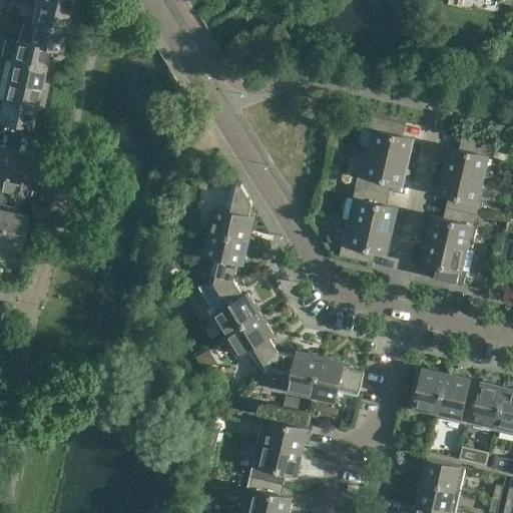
[(71,11),(73,0),(36,0),(36,3),(71,11)]
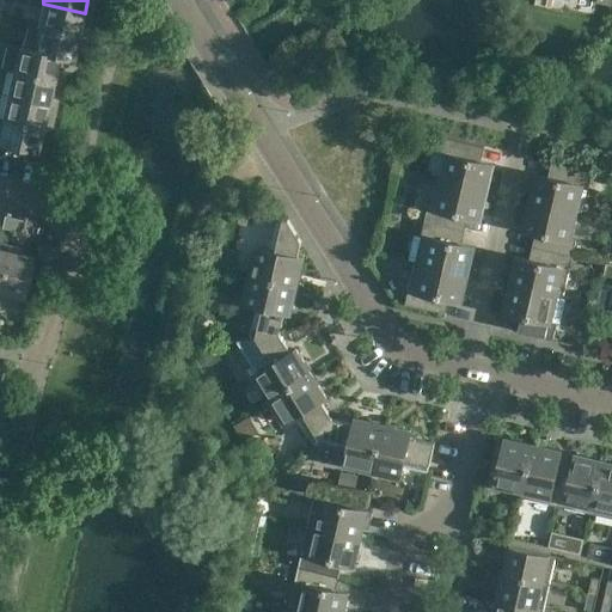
[(79,37),(85,13),(43,4),(37,28),(79,37)]
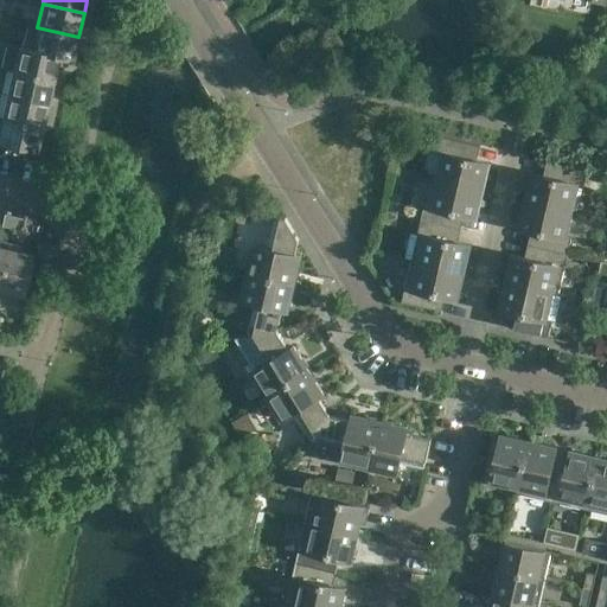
[(78,37),(37,27),(27,25),(23,48),(32,50),(32,51),(59,57),(58,58),(72,62),(78,37)]
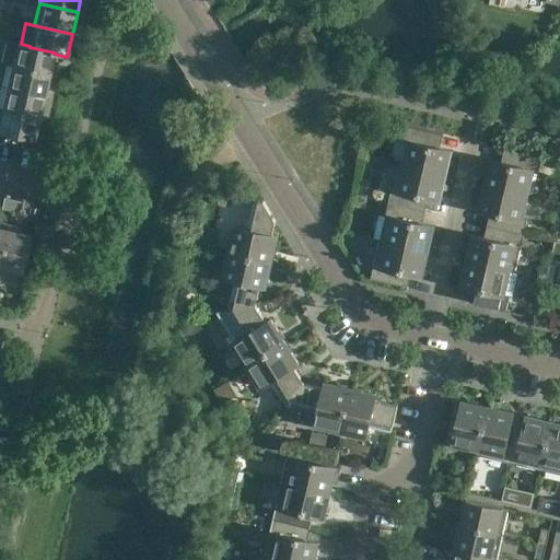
[(49,74),(54,54),(55,53),(30,47),(30,46),(21,44),(7,41),(1,63),(11,66),(49,74)]
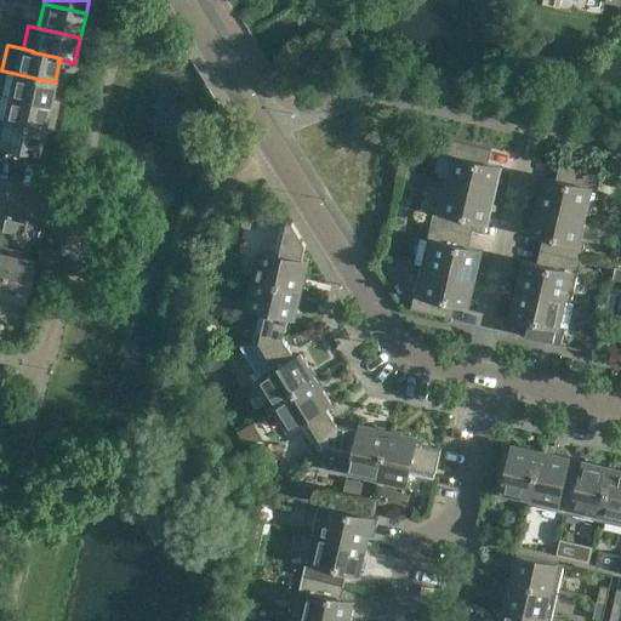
[(49,107),(55,83),(12,73),(7,97),(49,107)]
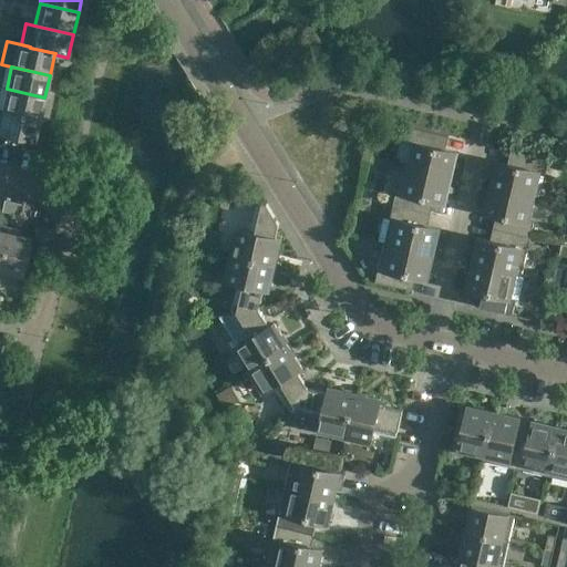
[(40,120),(44,98),(7,89),(1,111),(40,120)]
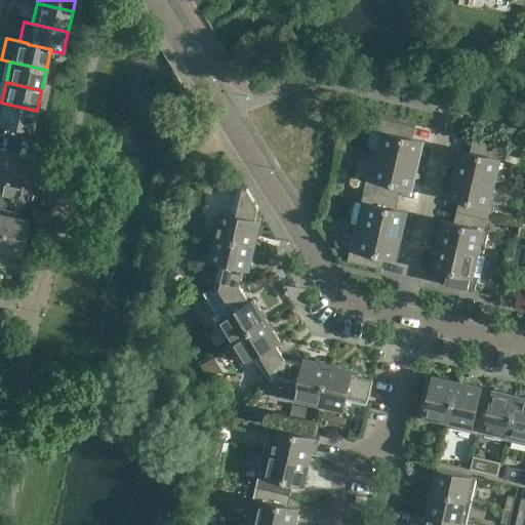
[(0,124),(32,132),(37,111),(1,103),(0,107),(0,124)]
